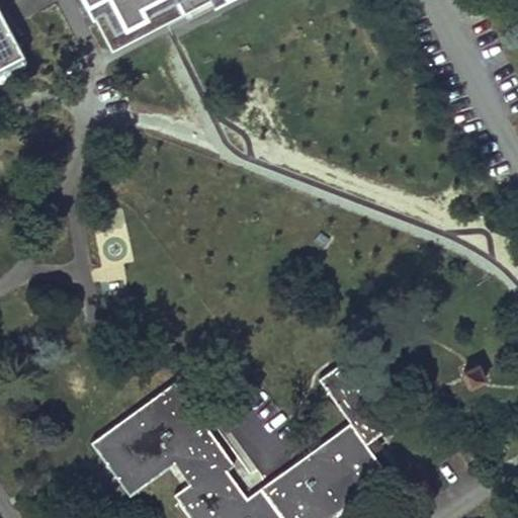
[(88,0),(111,42),(192,0),(88,0)]
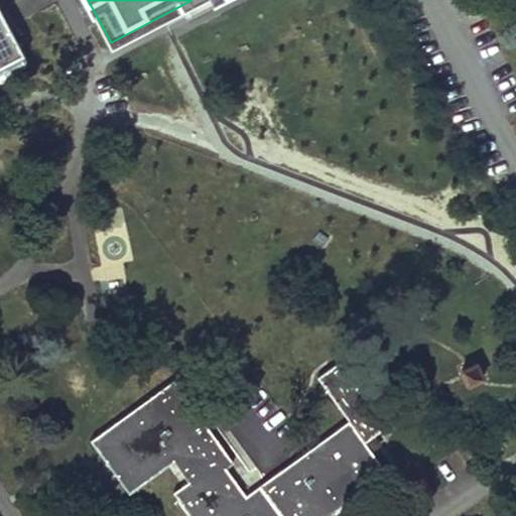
[(0,58),(22,47),(0,6),(0,58)]
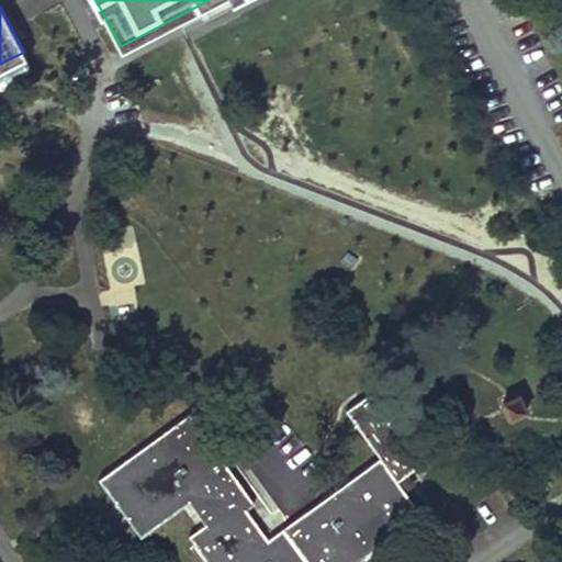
[(519,391),(501,400),(509,418),(528,409),(519,391)]
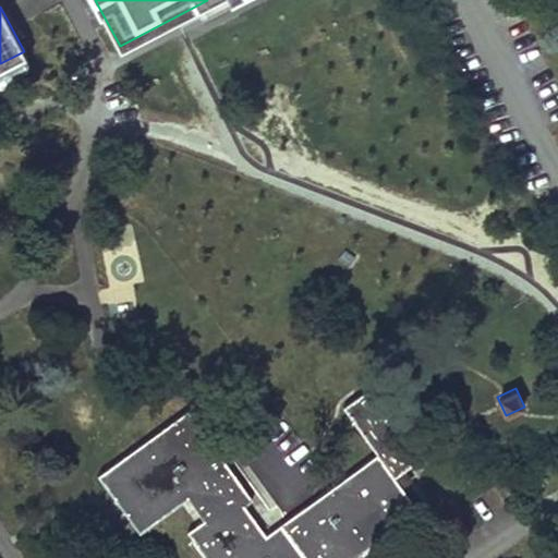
[(186,410),(98,474),(140,532),(187,498),(204,520),(187,532),(206,557),(352,557),(358,555),(417,511),(401,488),(392,477),(404,469),(416,461),(366,391),(342,408),(376,453),(266,534),(244,505),(253,498),(186,410)]
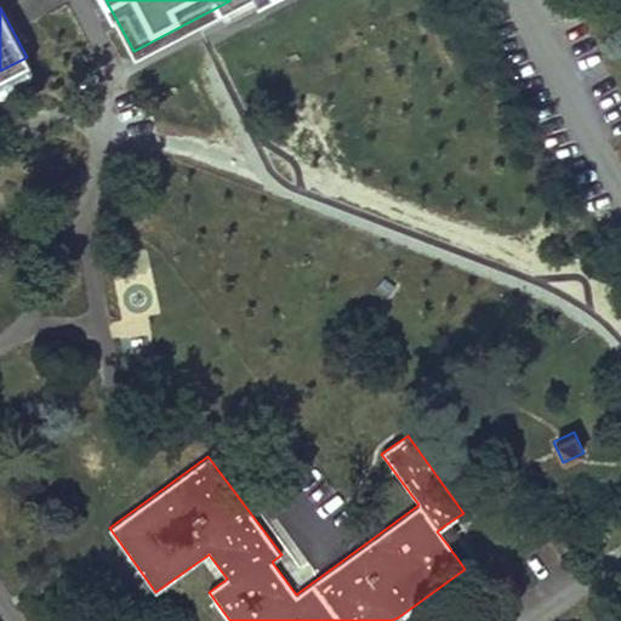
[(450,522),(437,531),(446,543),(459,536),(450,522)]
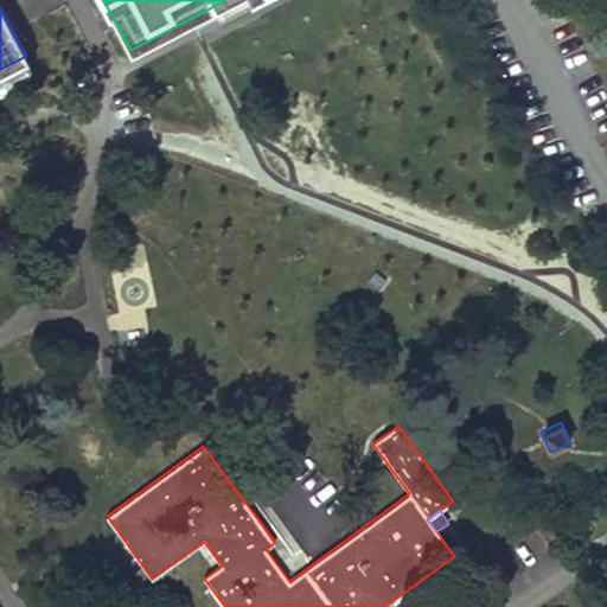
[(75,606),(71,598),(66,595),(61,594),(53,594),(50,596),(46,600),(43,606),(75,606)]
